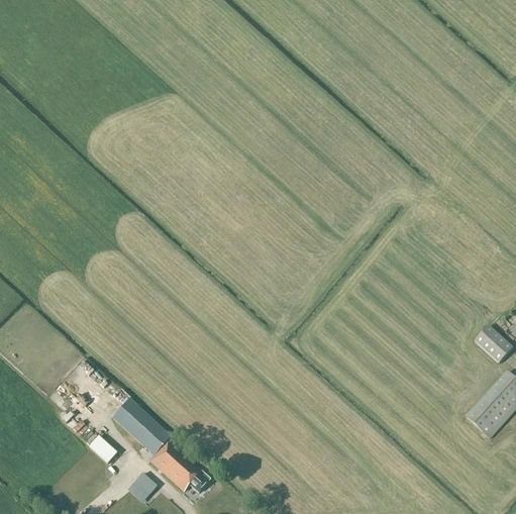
[(513,346),(489,325),(474,340),(498,363),(513,346)]
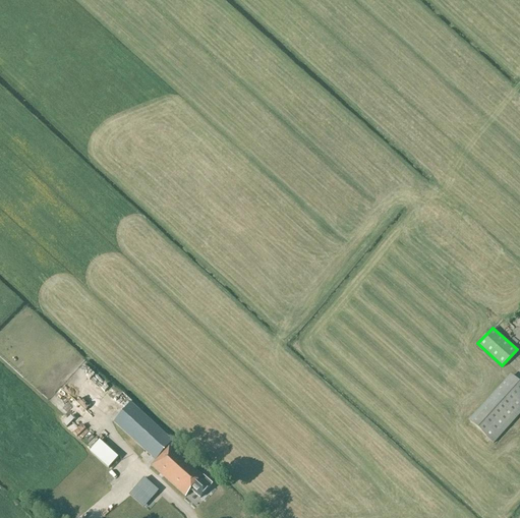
[(519,410),(519,384),(509,375),(468,420),(493,442),(519,410)]
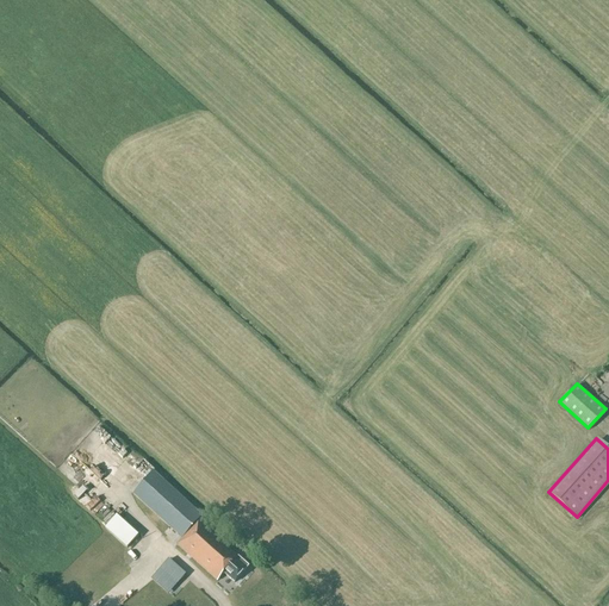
[(154,468),(143,457),(137,463),(148,473),(132,492),(181,536),(176,542),(217,579),(223,572),(232,580),(248,563),(197,518),(202,512),(153,469),(154,468)]
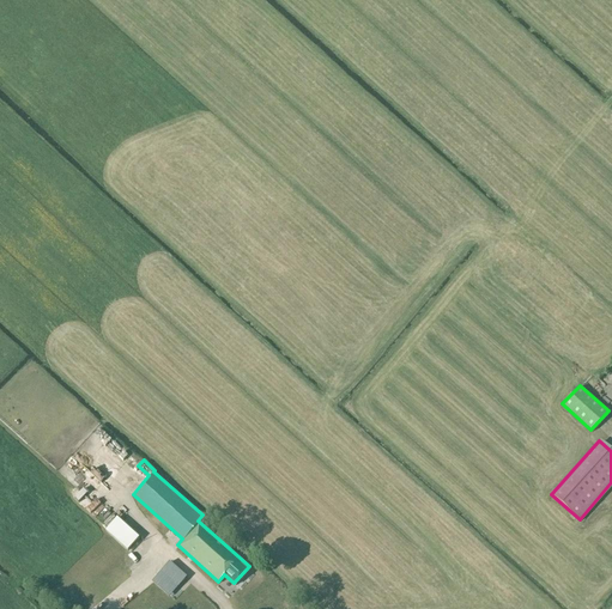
[(139,535),(117,515),(104,529),(127,548),(139,535)]
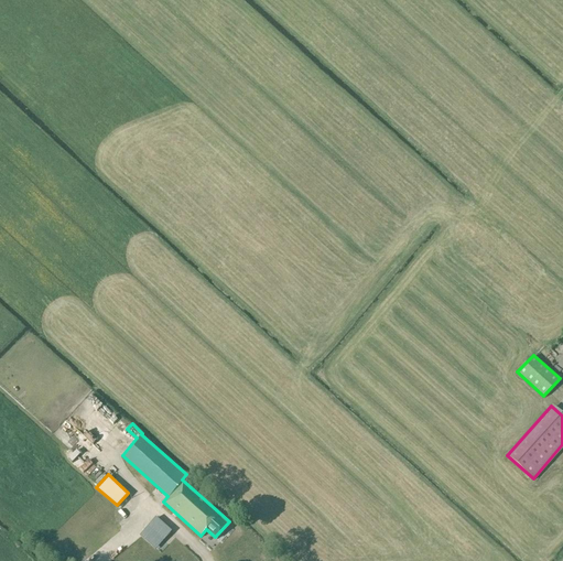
[(163,538),(171,529),(154,516),(147,525),(163,538)]
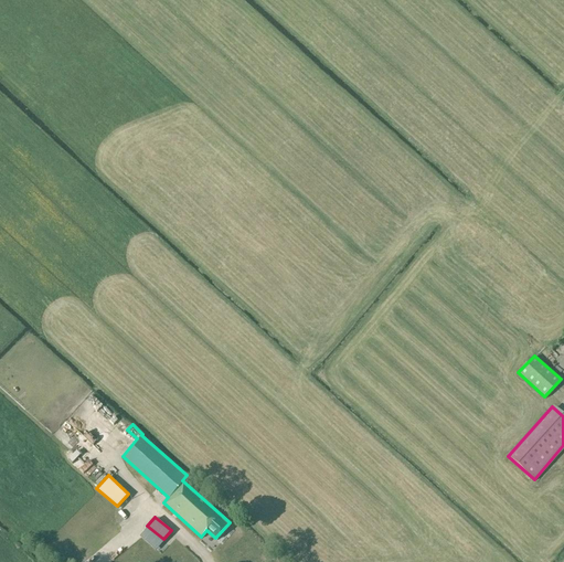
[(67,531),(64,534),(72,543),(76,540),(67,531)]
